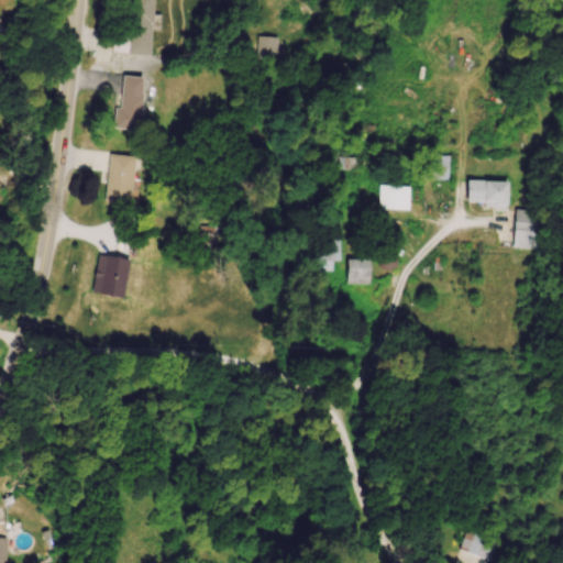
[(152,0),(129,0),(129,40),(113,39),(113,54),(152,55),(152,0)]
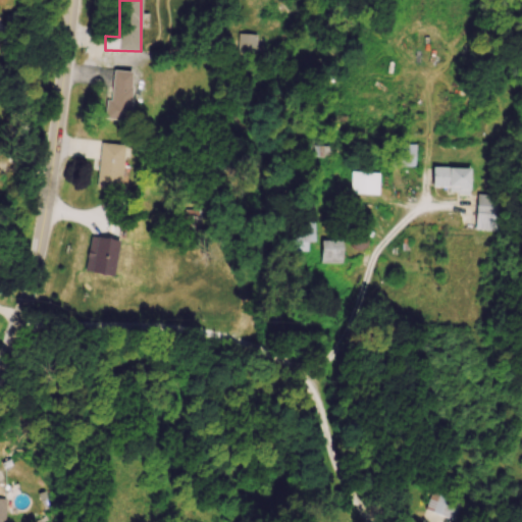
[(257,35),(239,35),(239,56),(257,56),(257,35)]
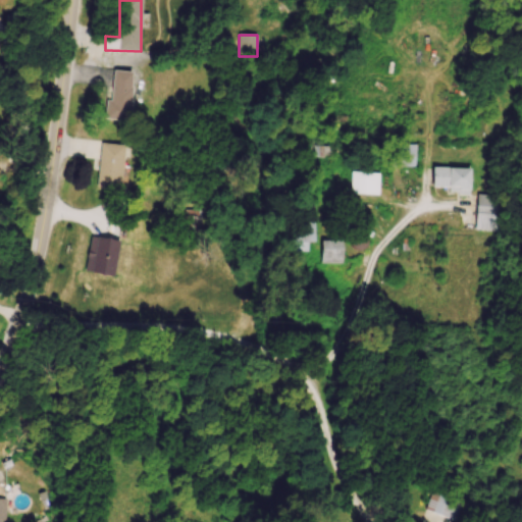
[(133,72),(111,71),(109,120),(131,121),(133,72)]
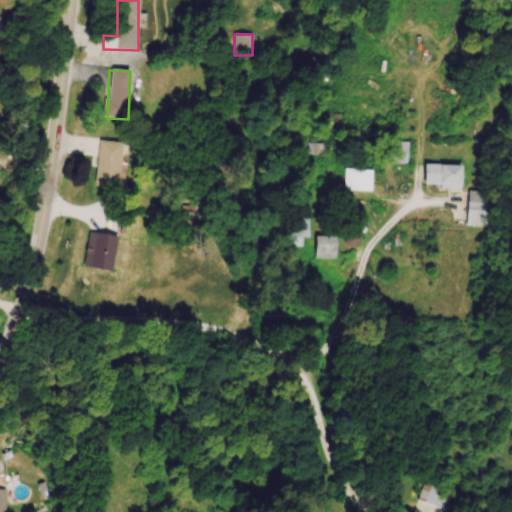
[(119,186),(122,142),(99,141),(96,185),(119,186)]
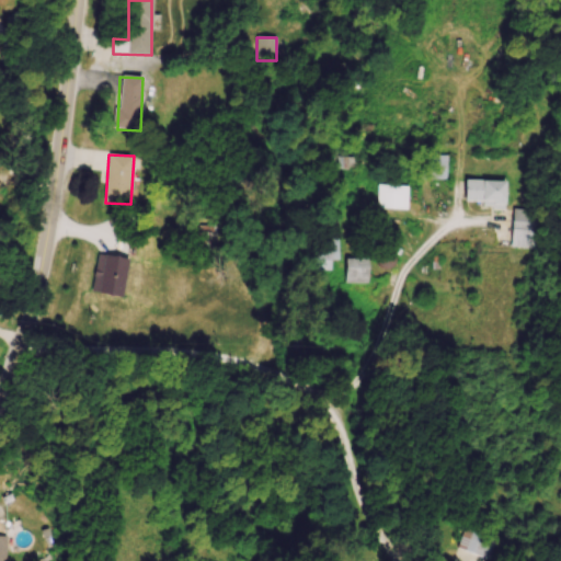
[(446,181),(446,157),(431,157),(431,181),(446,181)]
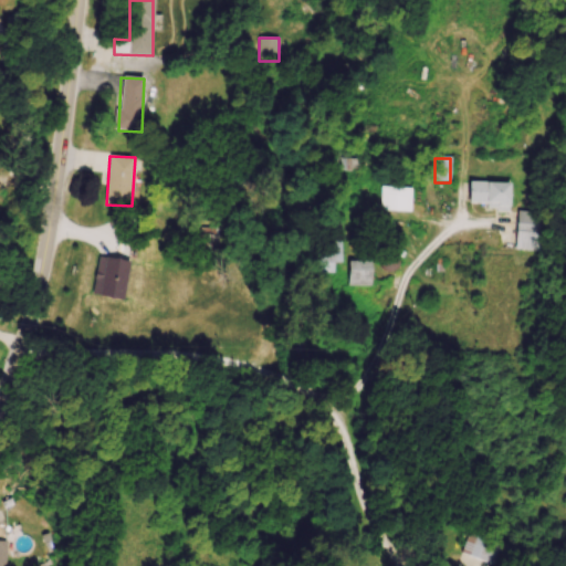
[(470,205),(488,206),(488,211),(510,211),(510,184),(470,184),(470,205)]
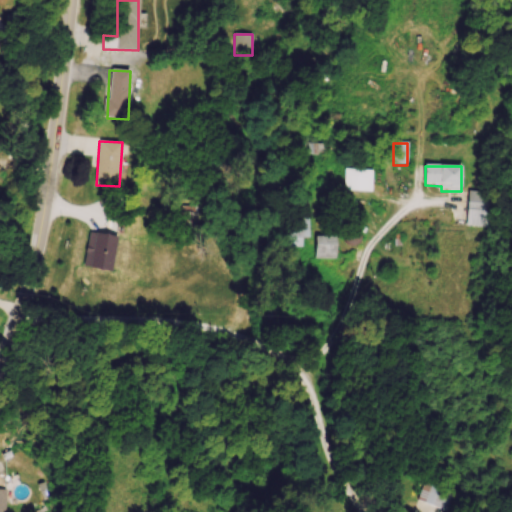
[(344,170),(344,192),(372,192),(372,170),(344,170)]
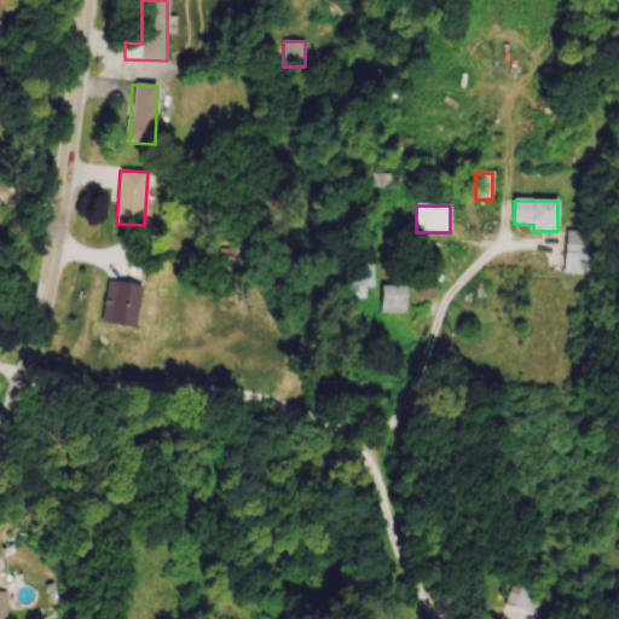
[(594,232),(565,232),(565,276),(594,276),(594,232)]
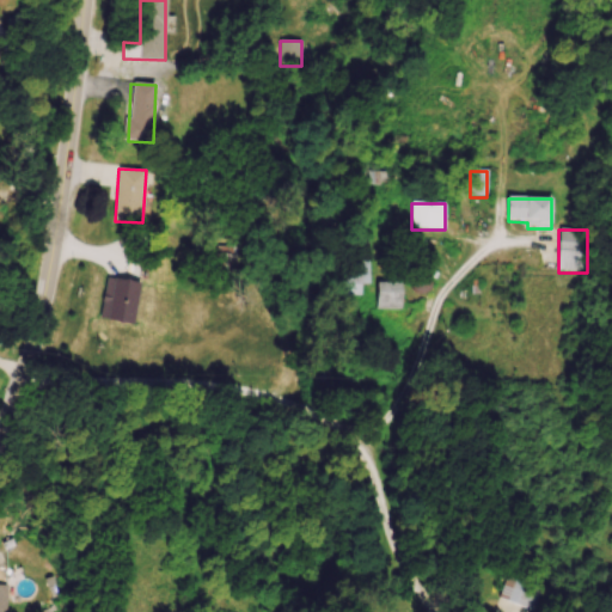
[(369,285),(368,262),(367,262),(367,242),(342,243),(343,295),(361,294),(361,285),(369,285)]
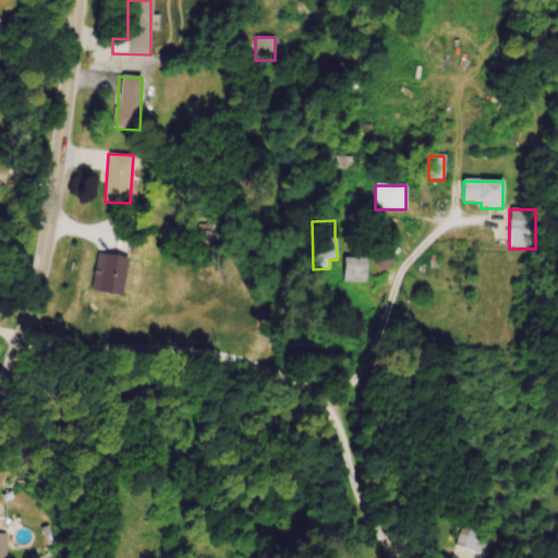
[(196,250),(216,250),(216,232),(196,232),(196,250)]
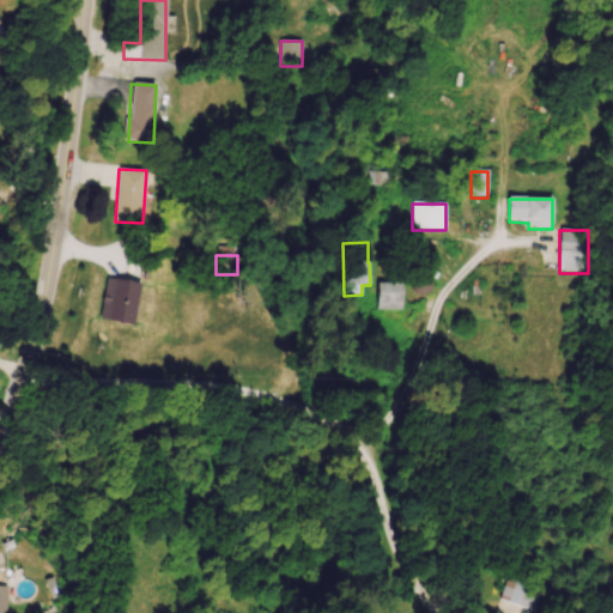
[(425,275),(412,278),(416,295),(429,291),(425,275)]
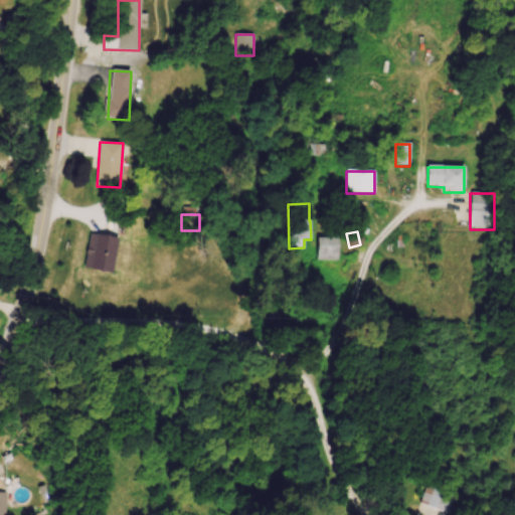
[(338,261),(338,238),(317,238),(317,261),(338,261)]
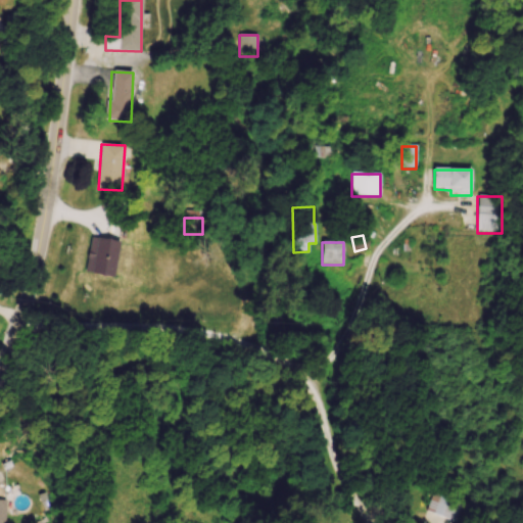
[(446,485),(439,481),(427,510),(456,522),(465,503),(443,492),(446,485)]
